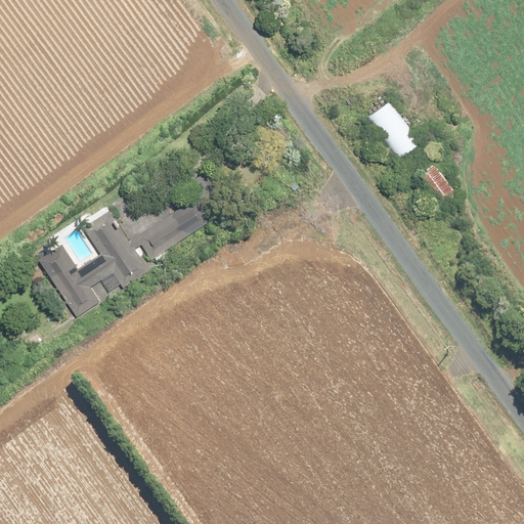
[(421,142),(390,99),(367,117),(398,159),(421,142)]
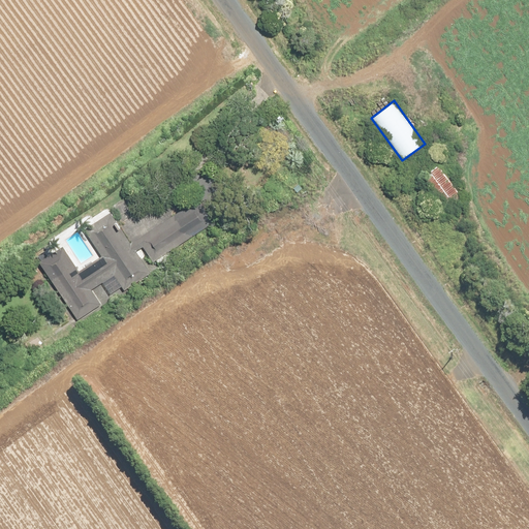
[(431,138),(439,147),(445,141),(437,132),(431,138)]
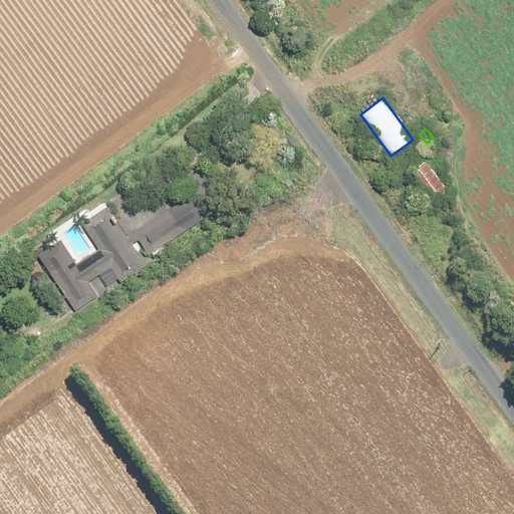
[(450,190),(427,159),(412,171),(423,185),(420,186),(423,189),(425,188),(435,202),(450,190)]
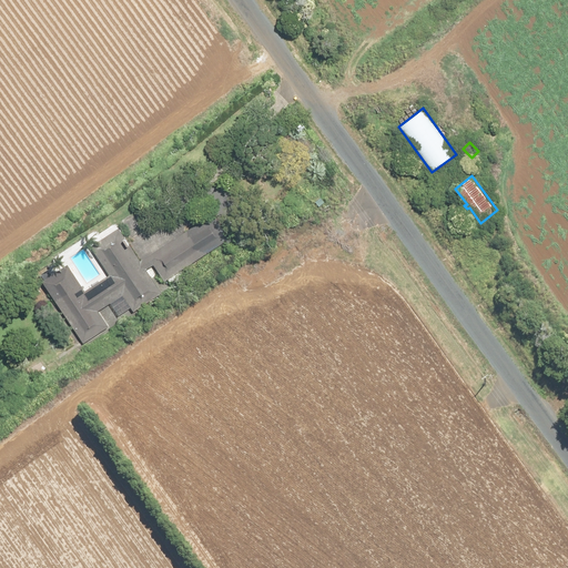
[(230,237),(221,223),(213,212),(182,233),(143,259),(141,260),(119,226),(118,227),(91,245),(110,274),(85,291),(68,264),(46,277),(42,281),(81,337),(83,342),(109,324),(107,322),(130,305),(134,311),(162,292),(146,269),(154,264),(165,281),(230,237)]
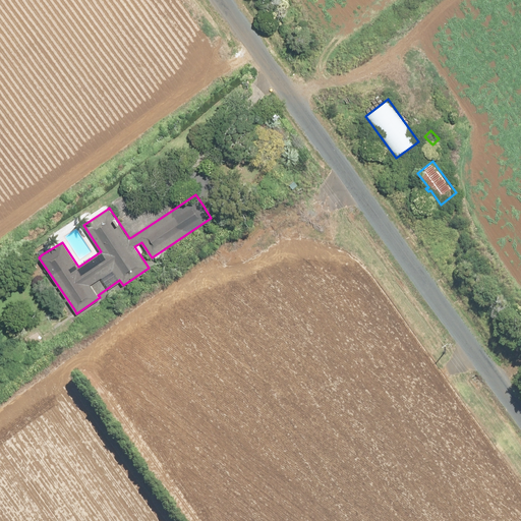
[(53,231),(67,222),(65,218),(51,228),(53,231)]
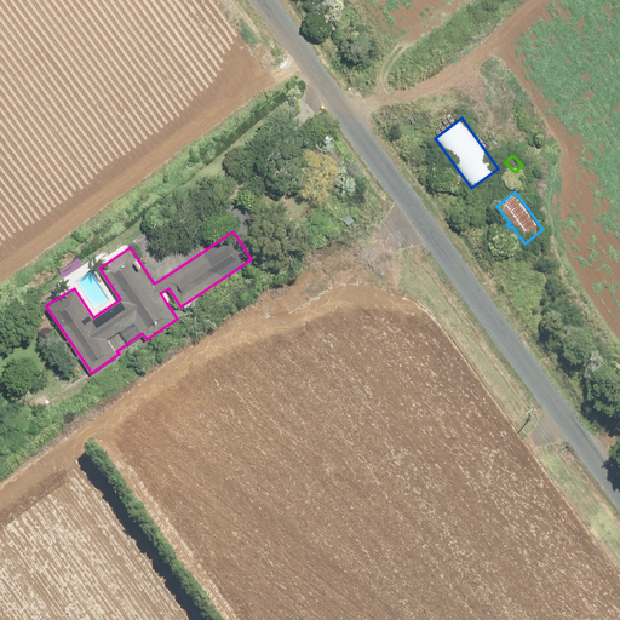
[(45,394),(32,402),(38,411),(50,402),(45,394)]
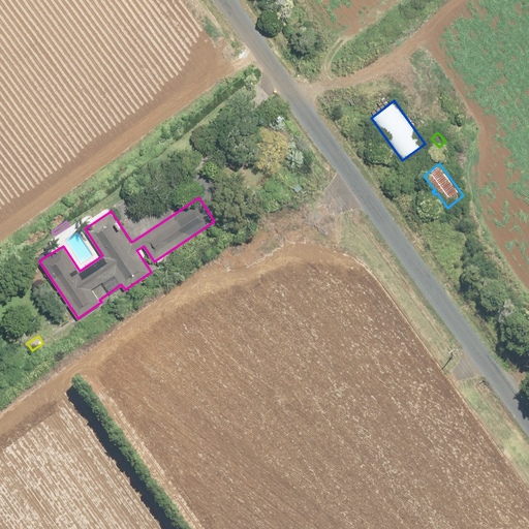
[(18,361),(22,366),(34,358),(30,351),(18,361)]
